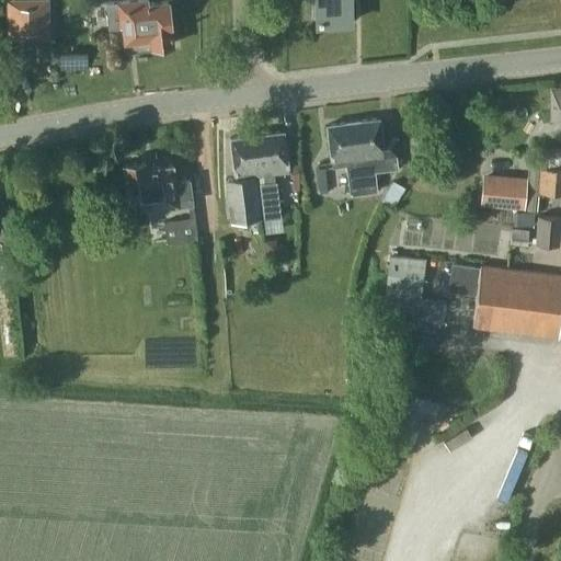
[(48,38),(48,0),(6,0),(7,39),(48,38)]
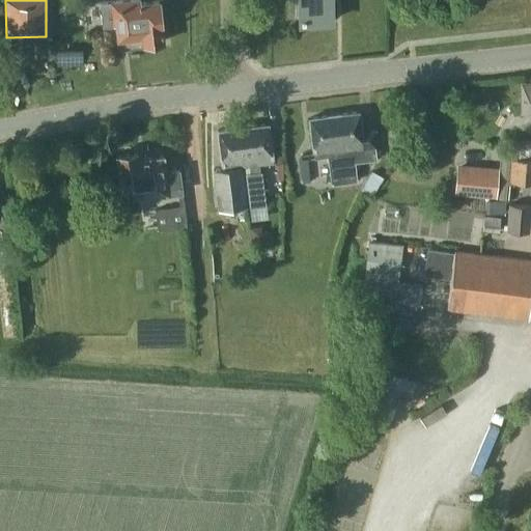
[(160,17),(162,12),(162,6),(158,3),(157,0),(149,0),(138,1),(138,0),(114,0),(100,2),(102,25),(114,24),(116,39),(140,36),(141,43),(162,40),(160,17)]
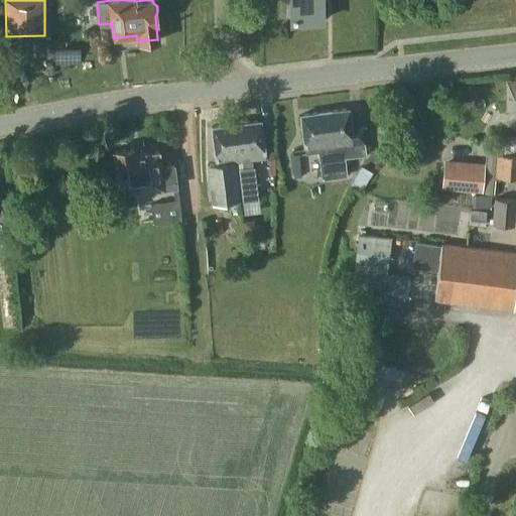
[(290,14),(290,17),(293,17),(293,24),(308,24),(308,17),(323,17),(323,0),(284,0),(285,14),(290,14)]
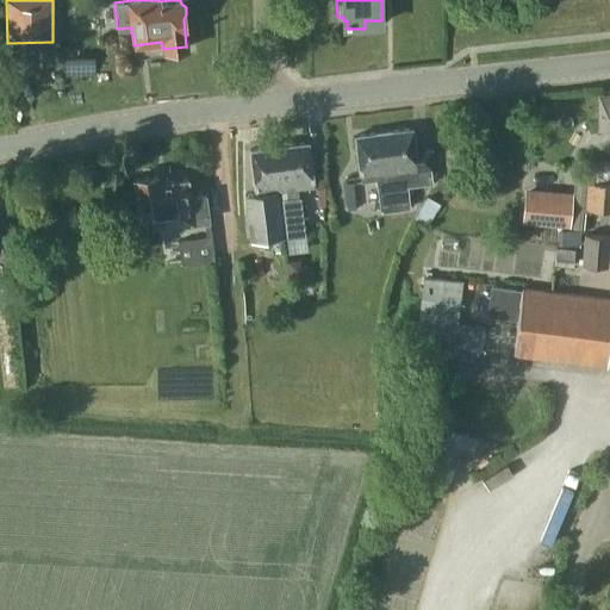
[(609,97),(599,97),(601,129),(609,129),(609,97)]
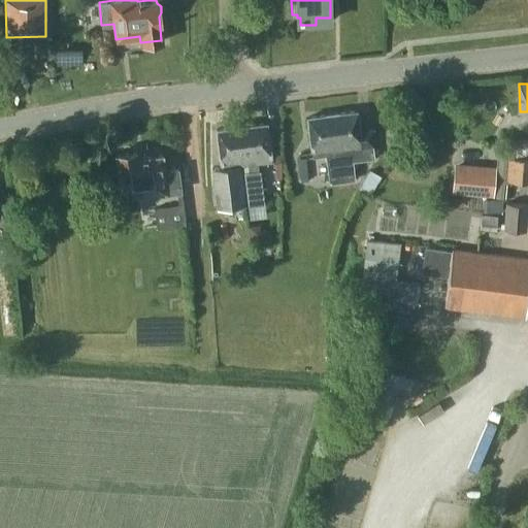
[(330,182),(347,179),(355,178),(353,162),(374,159),(373,147),(377,147),(375,129),(360,131),(357,110),(308,117),(314,156),(327,155),(330,182)]
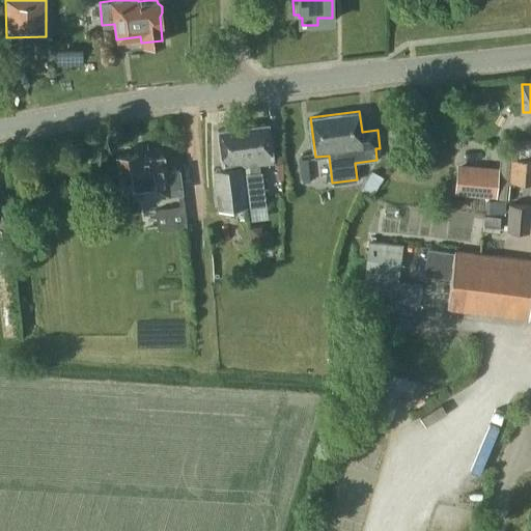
[(267,123),(242,127),(246,167),(249,167),(249,173),(246,173),(250,200),(264,198),(259,165),(272,164),(267,123)]
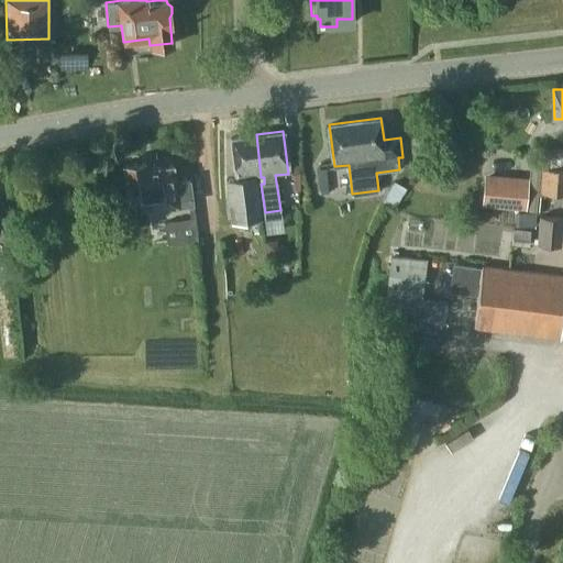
[(254,178),(261,177),(256,134),(230,138),(235,179),(225,180),(231,223),(260,219),(254,178)]
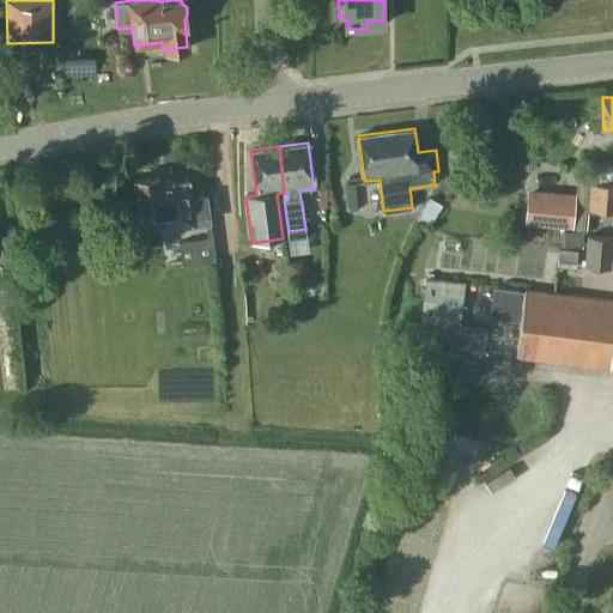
[(163,229),(210,222),(206,195),(190,198),(188,180),(157,184),(156,176),(133,180),(137,201),(123,204),(126,225),(141,223),(141,228),(162,224),(163,229)]
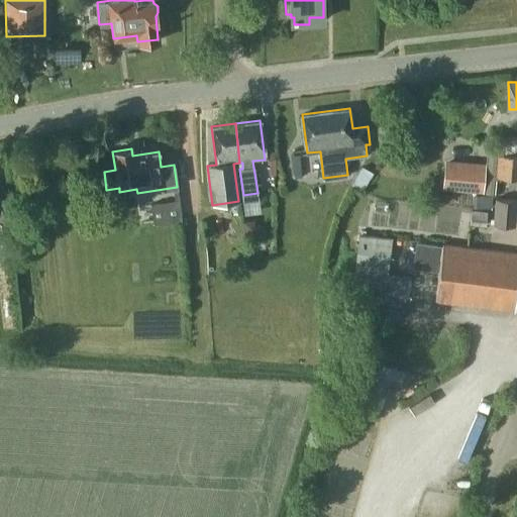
[(297,154),(301,177),(314,175),(311,152),(297,154)]
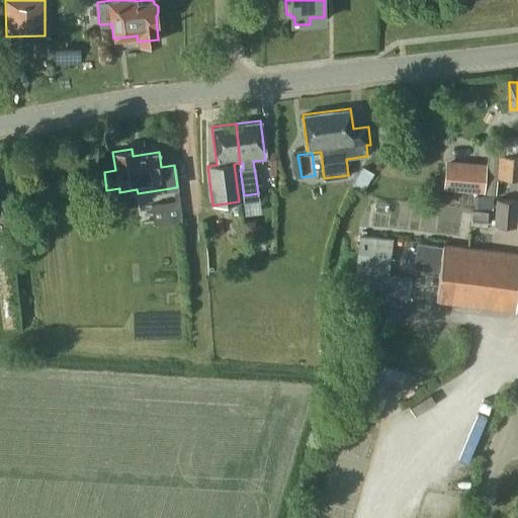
[(517,177),(517,154),(498,154),(498,177),(517,177)]
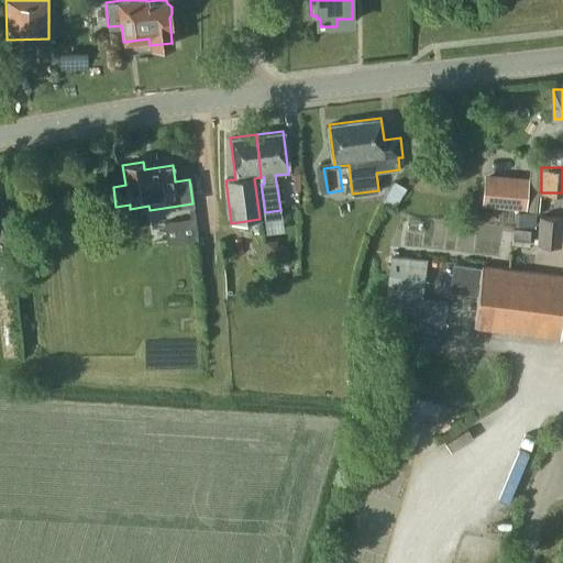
[(482,206),(526,209),(529,177),(484,173),(482,206)]
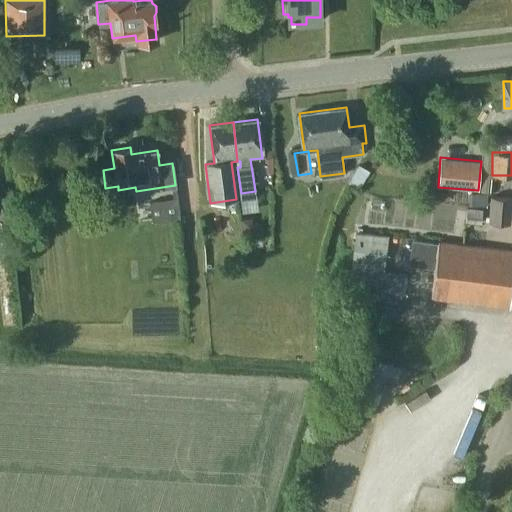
[(367,173),(356,167),(346,183),(356,190),(367,173)]
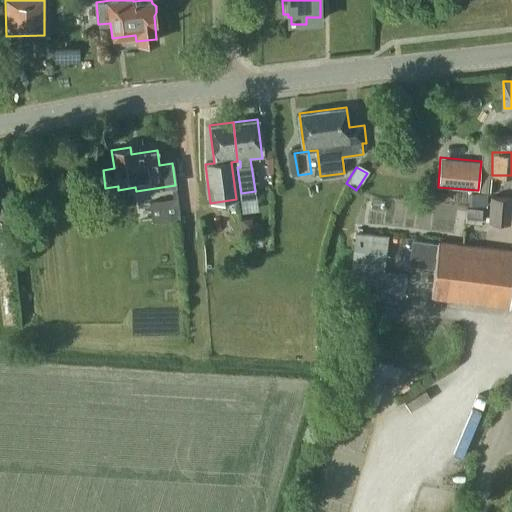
[(486,206),(487,192),(470,191),(469,205),(486,206)]
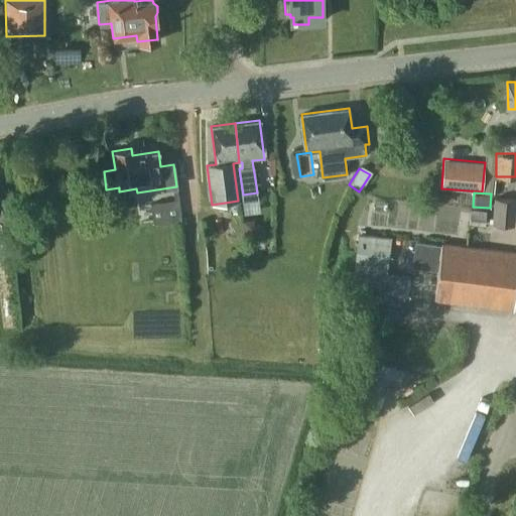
[(514,226),(515,204),(515,200),(496,198),(493,224),(514,226)]
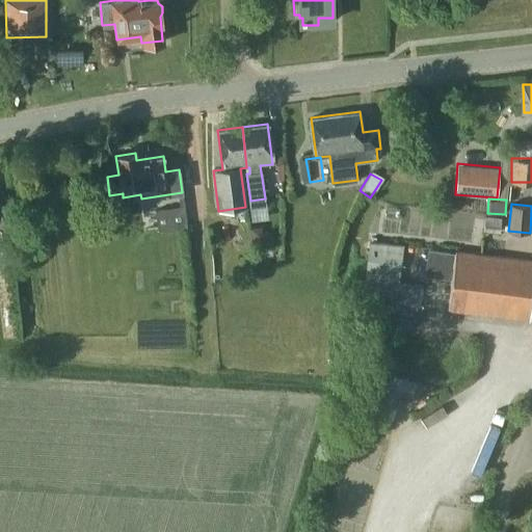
[(184,205),(155,209),(158,230),(187,225),(184,205)]
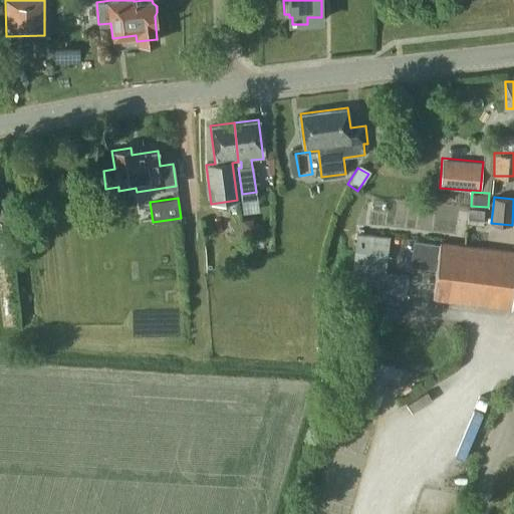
[(484,210),(468,209),(467,223),(483,225),(484,210)]
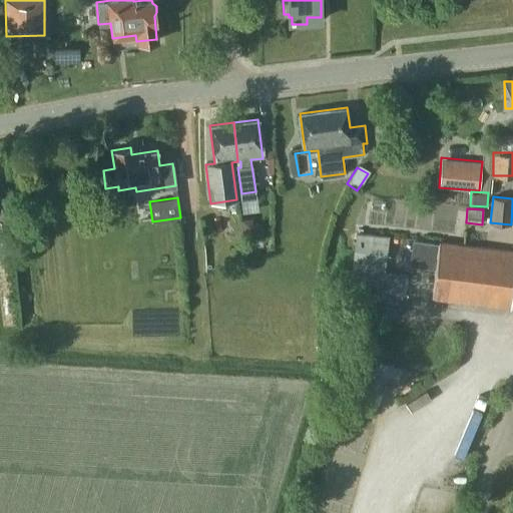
[(241,229),(253,228),(252,217),(240,218),(241,229)]
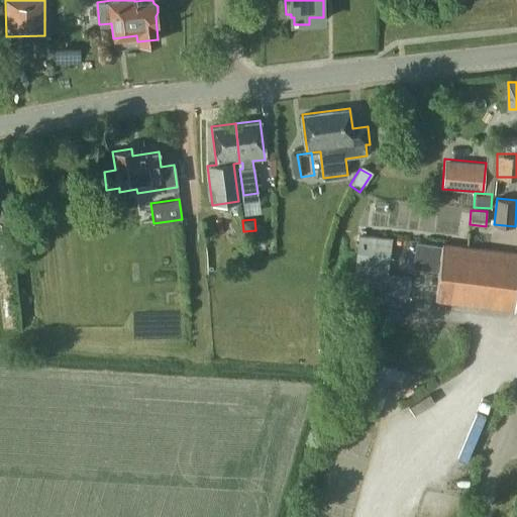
[(352,289),(408,296),(410,276),(388,273),(392,237),(359,233),(352,289)]
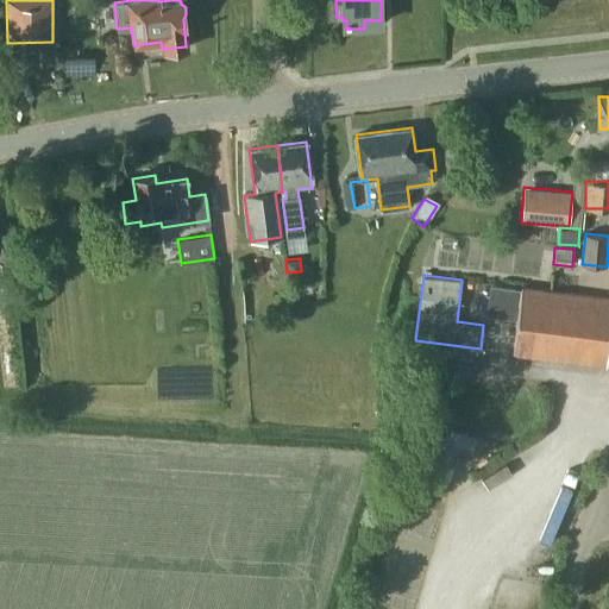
[(608,299),(520,288),(520,290),(489,286),(485,315),(516,319),(512,355),(606,366),(608,341),(608,299)]
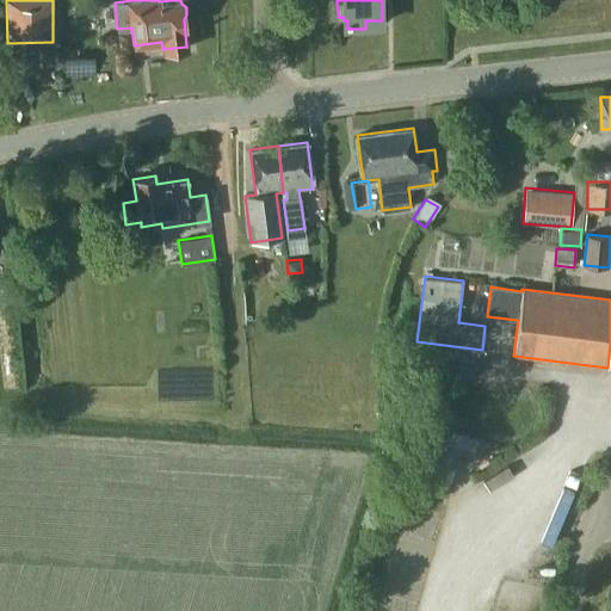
[(455,448),(461,432),(433,423),(427,438),(455,448)]
